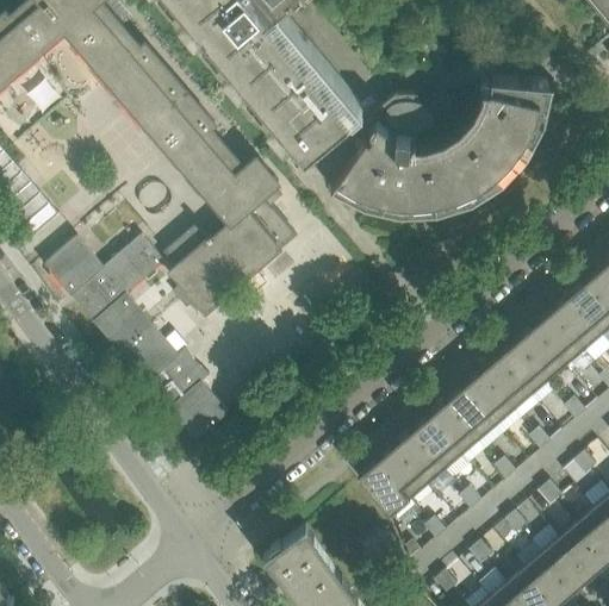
[(63,27),(38,0),(29,0),(11,17),(6,12),(0,17),(0,57),(14,74),(41,51),(42,50),(39,48),(63,27)]
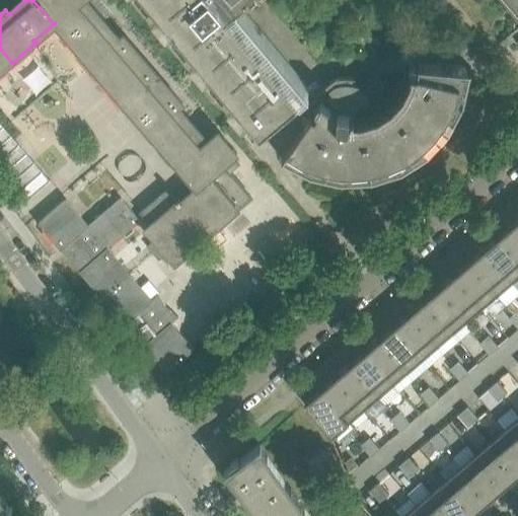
[(208,142),(179,108),(183,105),(124,37),(120,41),(85,0),(32,0),(54,23),(62,33),(197,190),(182,202),(179,199),(177,201),(169,192),(142,215),(153,227),(147,232),(175,266),(239,211),(238,211),(251,200),(224,167),(237,155),(226,142),(219,134),(208,142)]
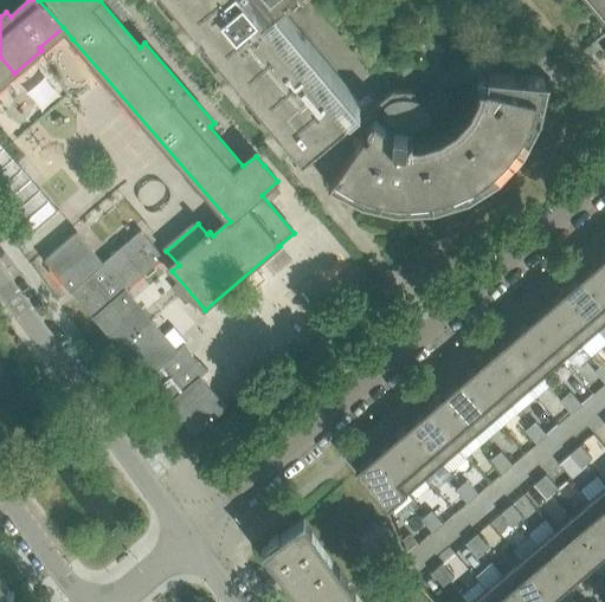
[(174,0),(251,91),(309,160),(313,163),(314,163),(368,117),(362,111),(281,14),(297,0),(288,0),(277,10),(269,0),(174,0)]
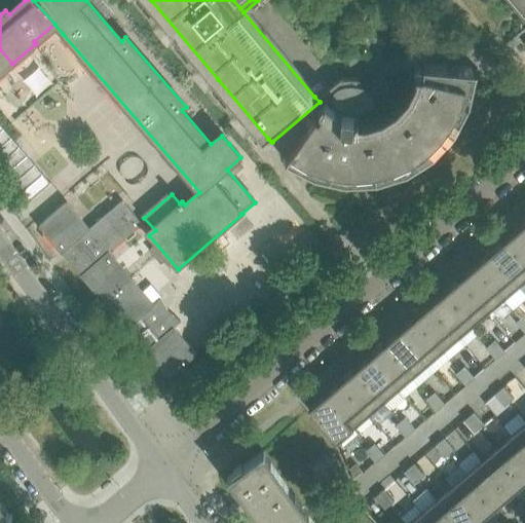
[(524,0),(233,0),(240,8),(250,0),(511,0),(513,2),(524,16),(524,19),(522,20),(523,21),(522,21),(524,24),(524,30),(519,36),(510,43),(507,46),(515,55),(516,54),(524,47),(524,0)]
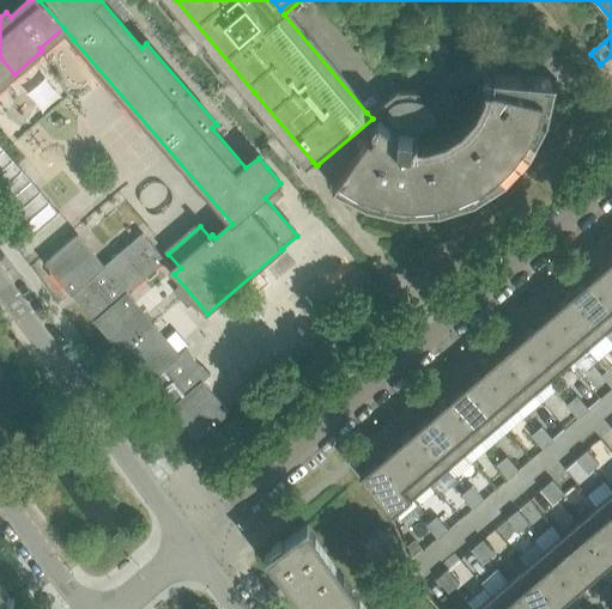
[(0,86),(14,74),(0,58),(0,86)]
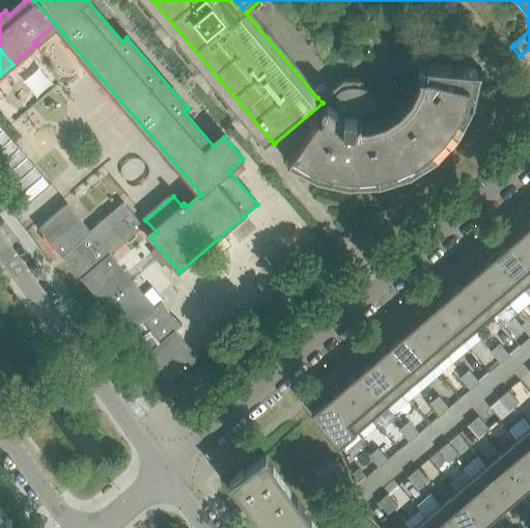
[(323,103),(275,143),(285,156),(289,161),(288,162),(317,177),(318,177),(349,185),(351,185),(381,184),(382,183),(412,173),(413,173),(439,157),(440,156),(461,133),(462,132),(475,105),(476,104),(482,72),(452,68),(428,66),(427,77),(423,77),(421,77),(419,84),(412,99),(400,111),(387,119),(371,124),(358,124),(358,120),(358,117),(356,116),(356,112),(360,112),(364,112),(367,111),(371,110),(374,107),(375,105),(377,102),(377,100),(374,98),(372,94),(369,91),(365,90),(361,89),(361,86),(361,83),(364,83),(364,82),(355,81),(349,82),(347,82),(340,88),(323,103)]
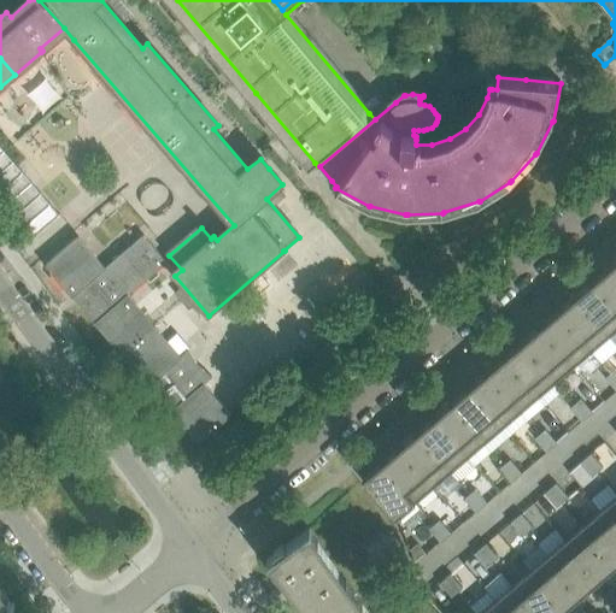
[(0,147),(0,202),(33,241),(59,217),(0,147)]
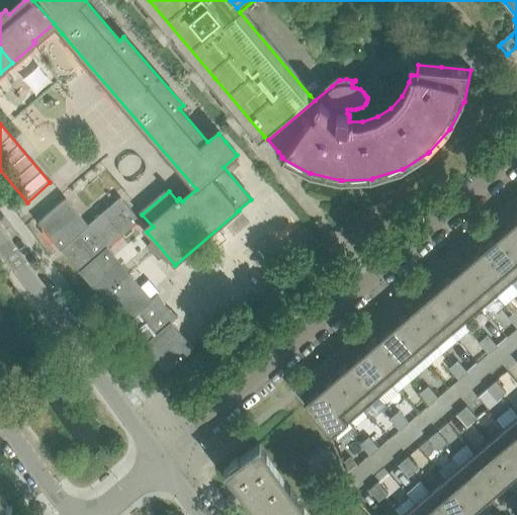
[(107,250),(140,222),(121,199),(89,227),(66,200),(38,225),(102,299),(131,276),(130,275),(107,250)]
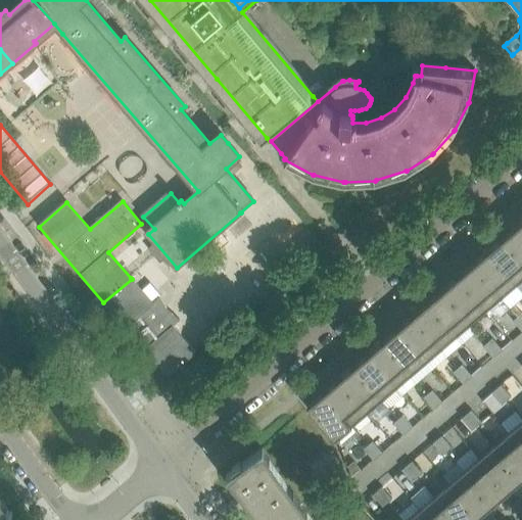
[(521,232),(518,228),(503,240),(521,263),(521,232)]
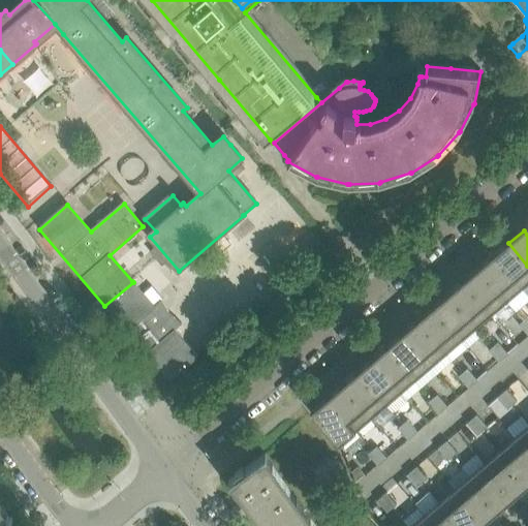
[(527,266),(508,243),(493,256),(522,289),(527,284),(527,266)]
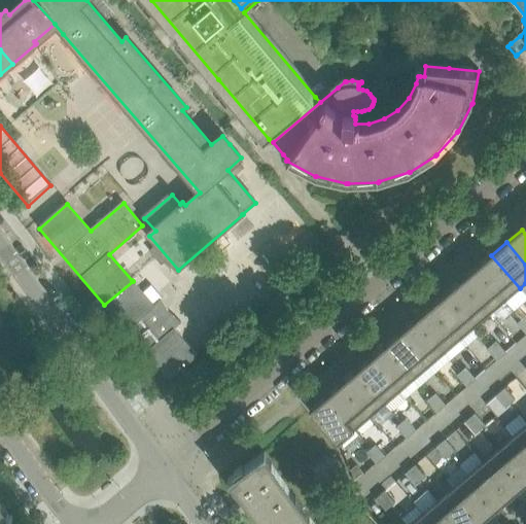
[(520,288),(491,255),(477,268),(505,302),(520,288)]
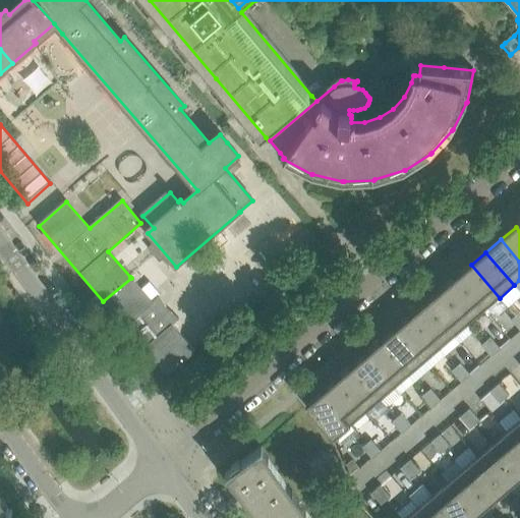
[(500,298),(471,265),(456,278),(484,311),(500,298)]
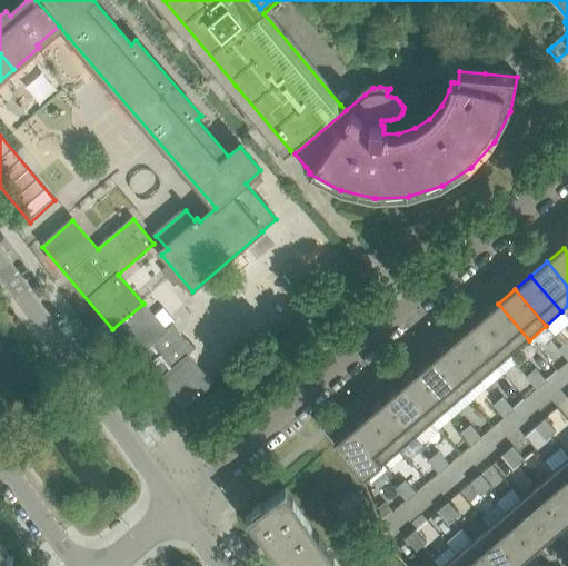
[(213,385),(189,357),(196,350),(183,339),(175,326),(173,326),(168,331),(143,304),(112,329),(183,411),(213,385)]
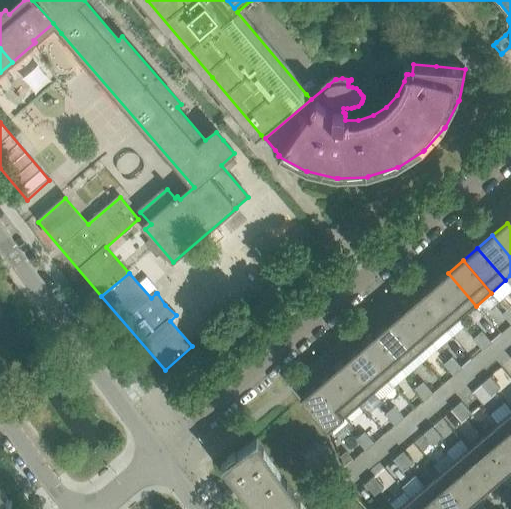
[(476,306),(448,273),(433,286),(461,318),(476,306)]
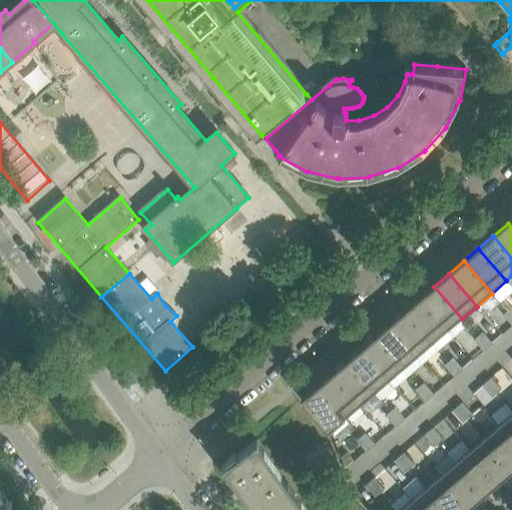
[(462,319),(434,287),(419,299),(447,332),(462,319)]
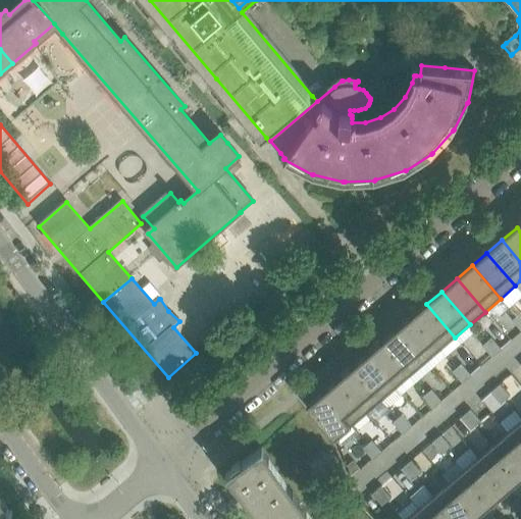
[(455,338),(426,304),(412,317),(440,351),(455,338)]
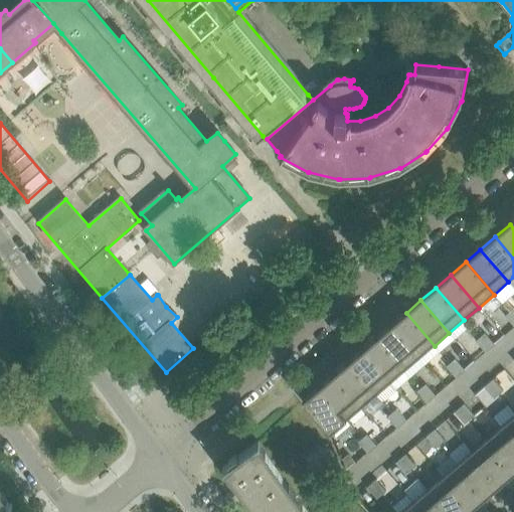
[(435,346),(406,313),(391,326),(419,358),(435,346)]
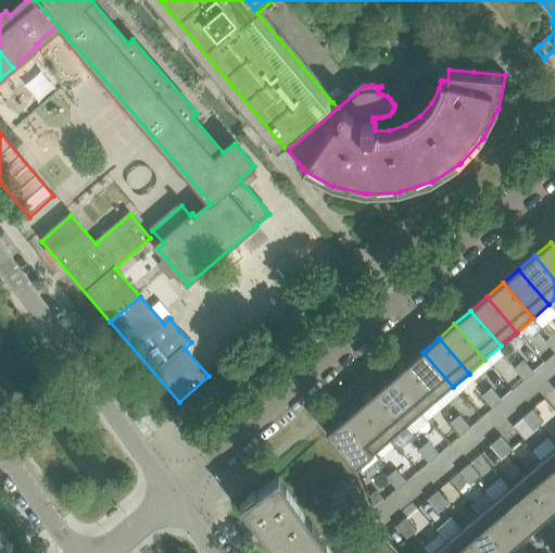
[(554,343),(551,339),(545,343),(554,354),(554,343)]
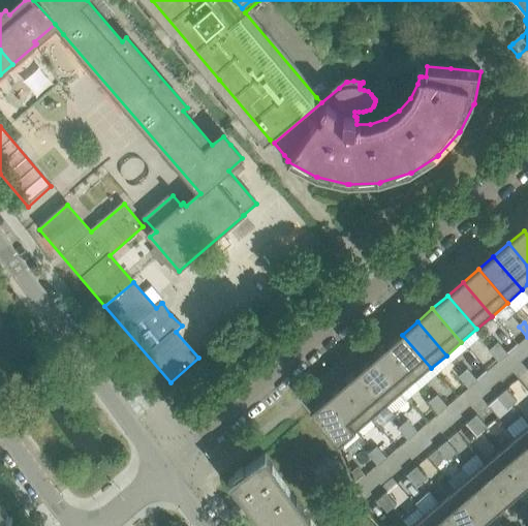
[(431,368),(402,335),(386,347),(415,381),(431,368)]
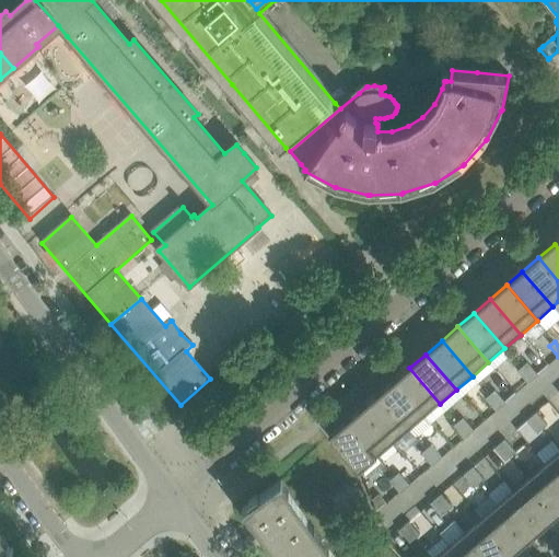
[(538,376),(528,364),(523,369),(534,381),(538,378),(538,376)]
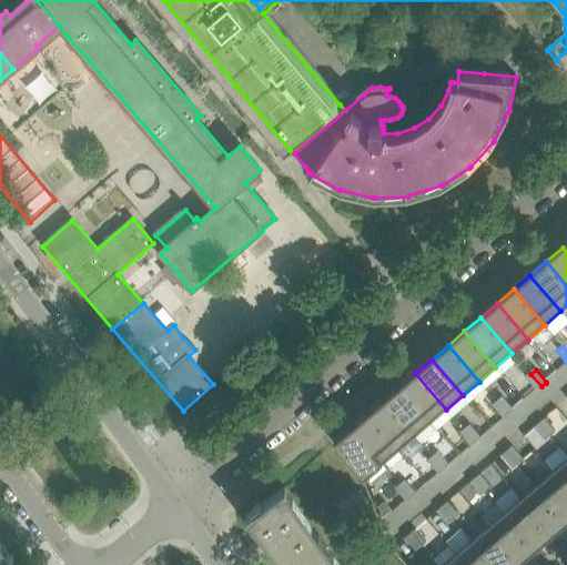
[(446,410),(415,373),(400,387),(429,423),(446,410)]
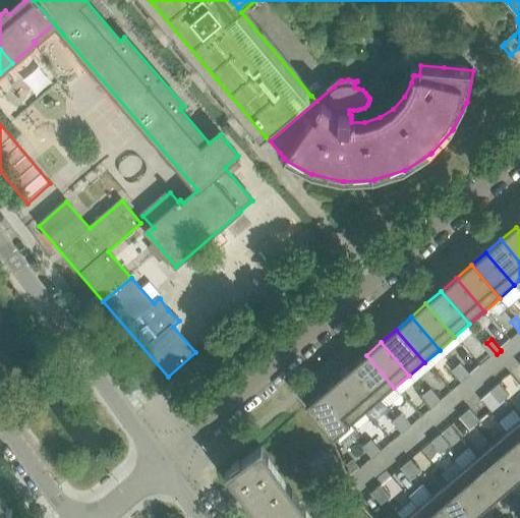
[(497,354),(486,343),(481,347),(492,358),(497,354)]
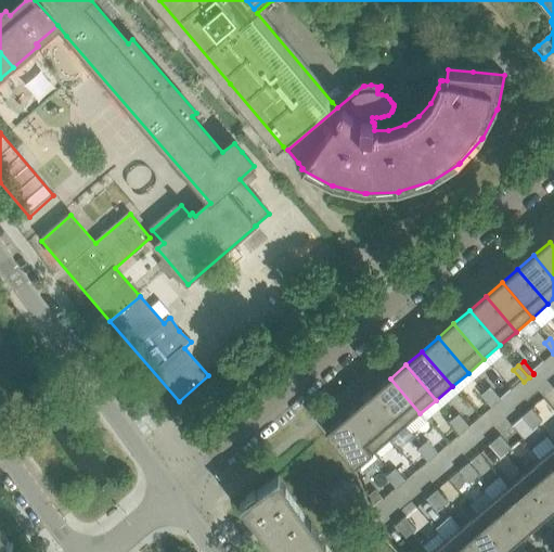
[(420,413),(390,379),(374,392),(404,427),(420,413)]
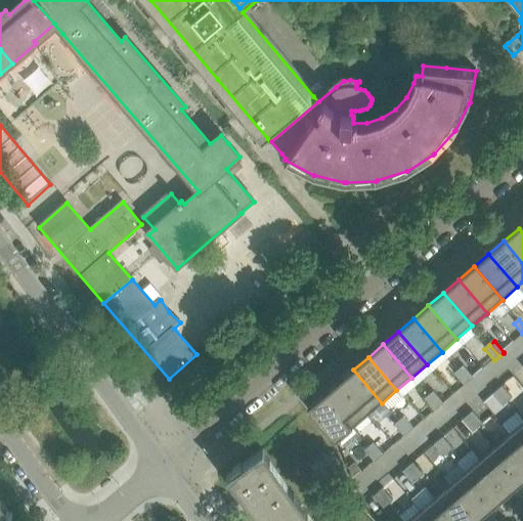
[(473,379),(464,367),(459,371),(469,383),(474,379),(473,379)]
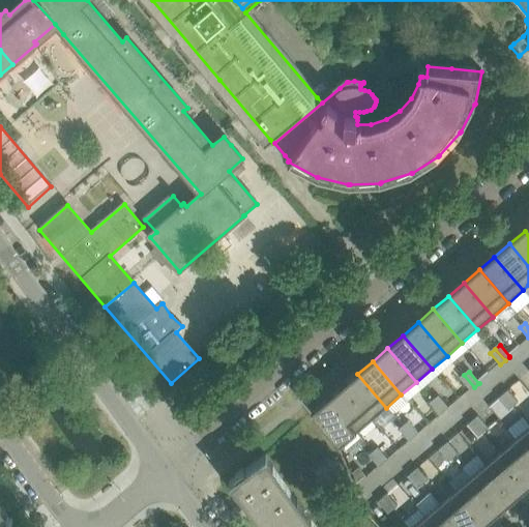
[(386,408),(357,374),(342,387),(371,421),(386,408)]
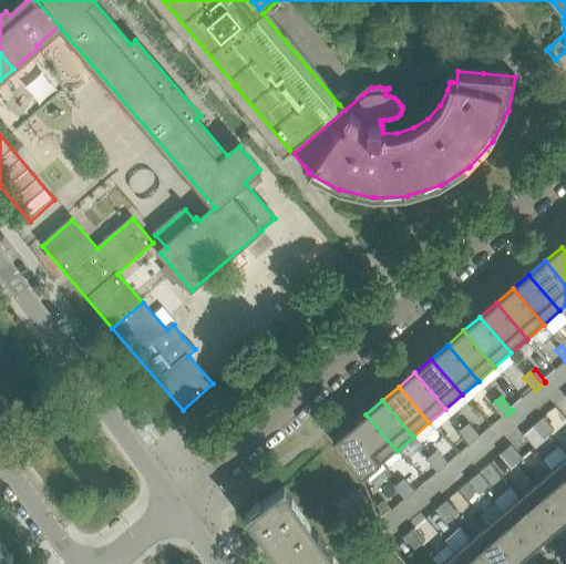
[(507,414),(496,401),(492,406),(502,419),(507,414)]
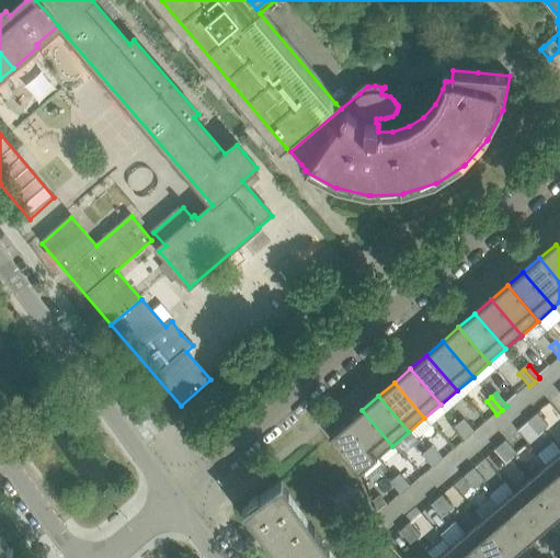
[(392,446),(362,410),(346,424),(376,459),(392,446)]
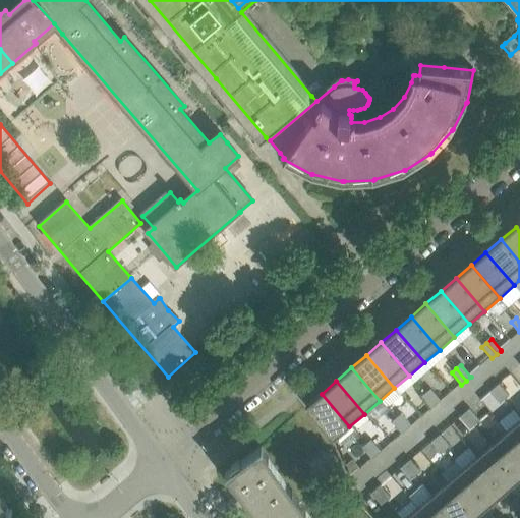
[(509,397),(500,386),(499,386),(495,390),(505,401),(509,397)]
